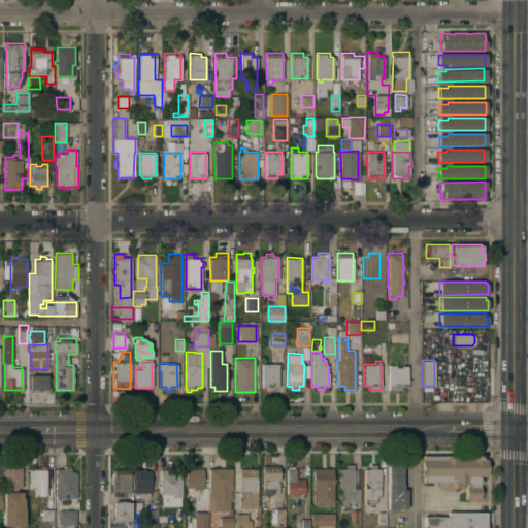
[(262,363),(278,363),(278,387),(273,387),(273,390),(267,390),(267,387),(262,387),(262,363)]
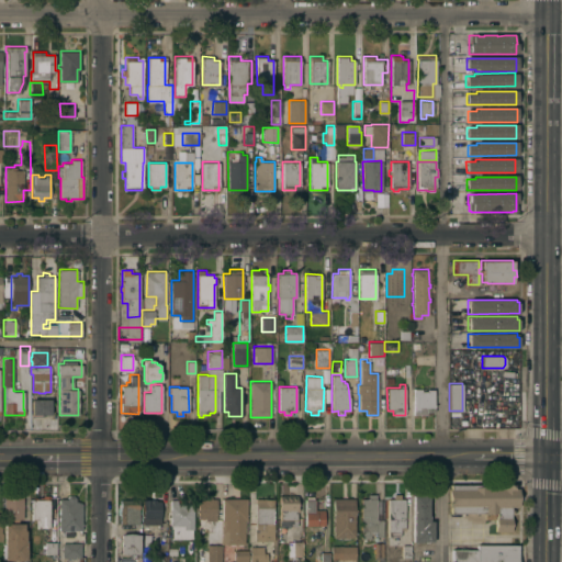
[(434,411),(427,411),(427,414),(414,414),(414,389),(422,389),(422,391),(427,391),(427,389),(434,389),(434,411)]
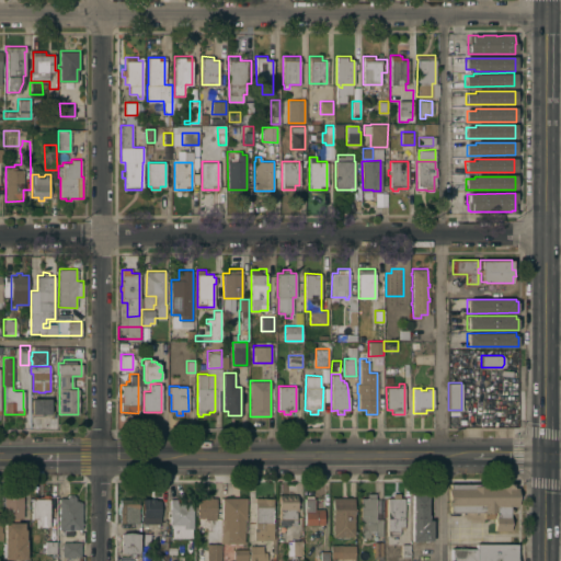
[(32,398),(50,398),(50,413),(44,413),(44,414),(41,414),(41,413),(32,413),(32,398)]
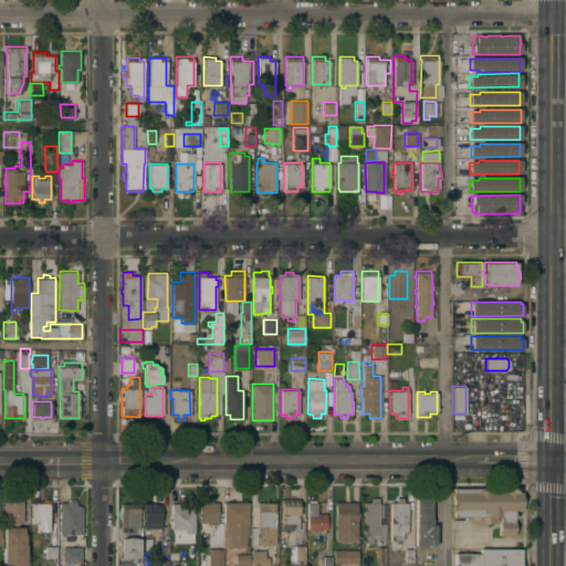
[(490,491),(506,491),(506,486),(517,486),(517,491),(522,491),(522,510),(514,510),(514,513),(515,512),(515,521),(514,521),(514,534),(499,534),(499,516),(453,516),(453,510),(452,510),(452,492),(453,492),(453,488),(481,488),(482,490),(490,489),(490,490),(490,491)]
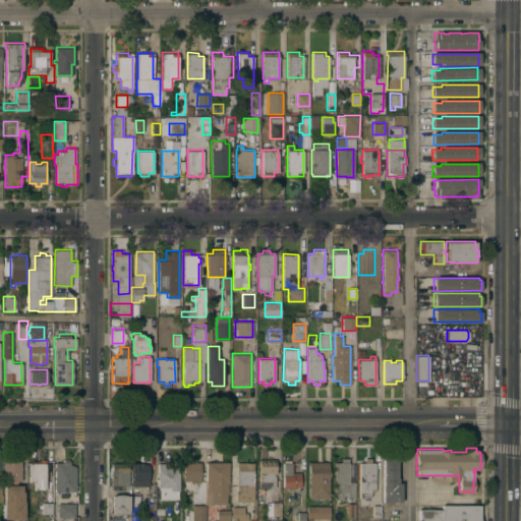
[(20,481),(4,481),(4,456),(20,456),(20,481)]
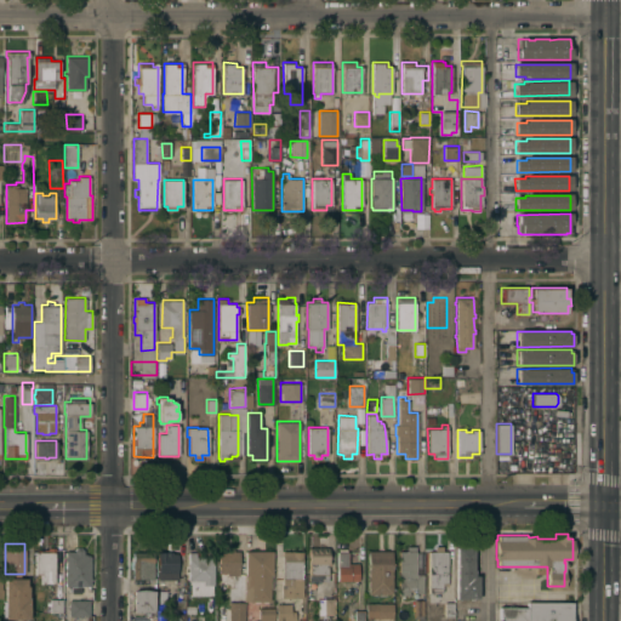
[(398,594),(398,551),(406,551),(406,546),(415,546),(415,574),(423,574),(423,592),(416,592),(416,588),(409,588),(409,594),(398,594)]
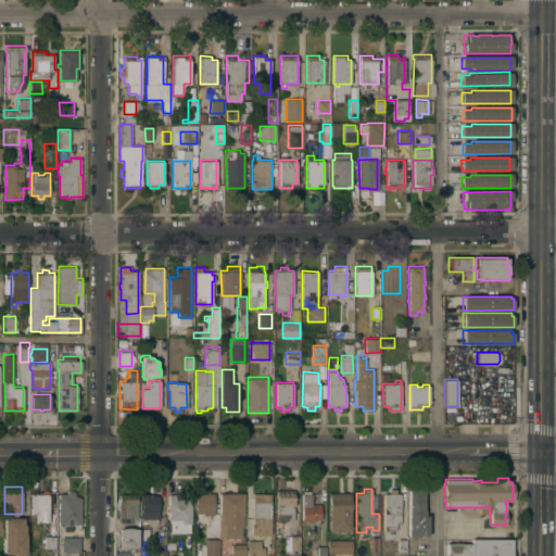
[(383,493),(389,493),(389,489),(395,489),(395,493),(400,493),(400,523),(395,523),(395,530),(383,530),(383,493)]
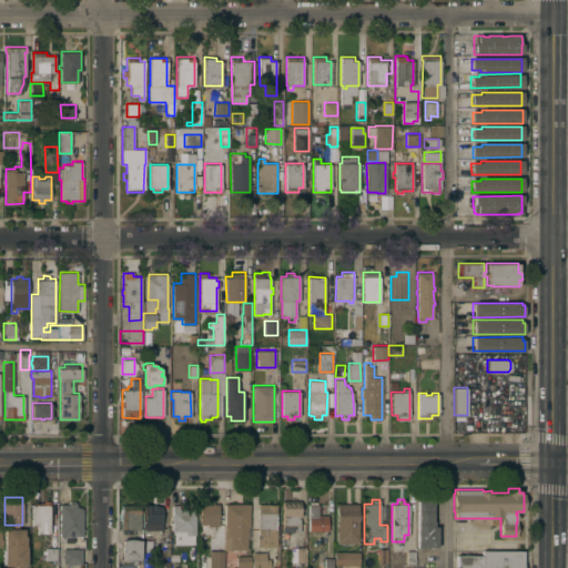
[(417,499),(433,499),(433,526),(437,526),(437,547),(417,547),(417,499)]
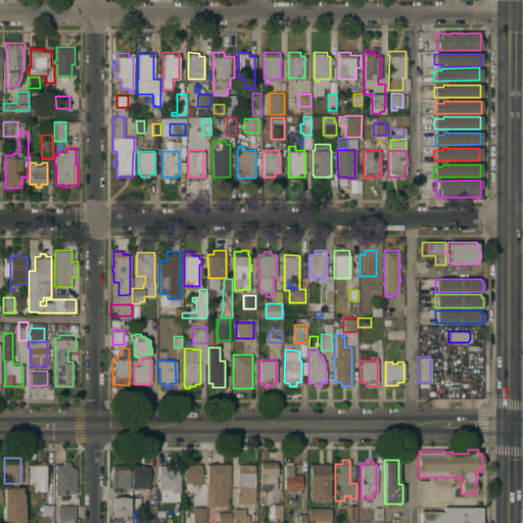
[(46,472),(48,472),(48,477),(46,477),(46,490),(35,490),(35,484),(30,484),(30,464),(40,464),(40,461),(46,461),(46,472)]
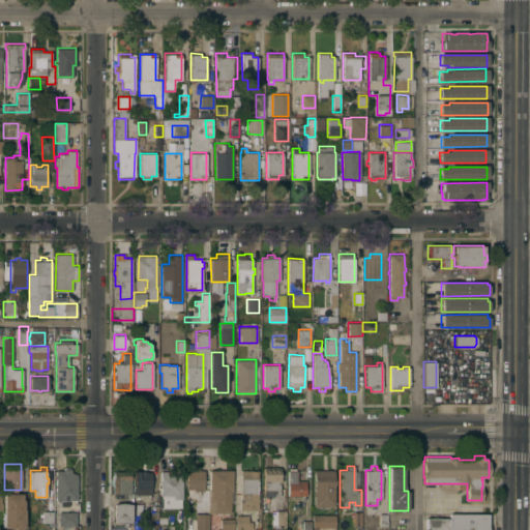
[(77,500),(68,500),(68,505),(60,505),(60,500),(56,500),(56,470),(63,470),(63,468),(65,467),(68,467),(71,469),(71,472),(74,472),(74,474),(77,474),(77,500)]
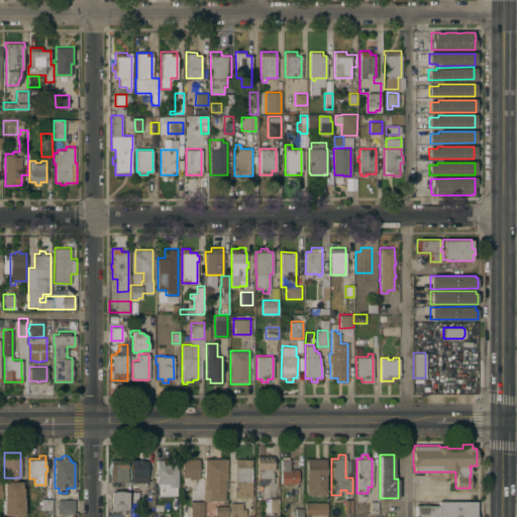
[(182,458),(187,458),(187,455),(194,455),(194,458),(199,458),(199,479),(189,479),(189,477),(182,477),(182,458)]
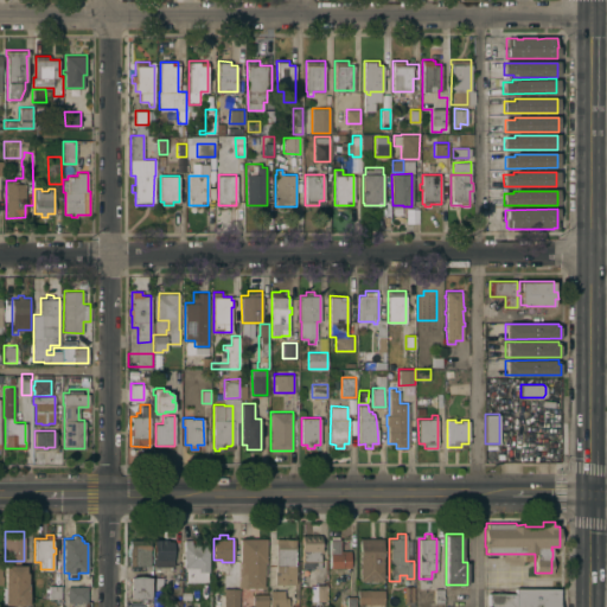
[(320,535),(320,568),(313,568),(313,561),(301,561),(301,535),(320,535)]
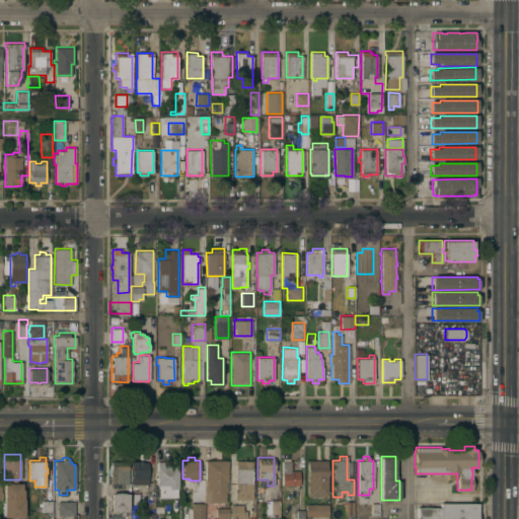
[(282,485),(282,460),(283,460),(283,458),(289,458),(289,460),(291,460),(291,470),(299,470),(299,485),(282,485)]
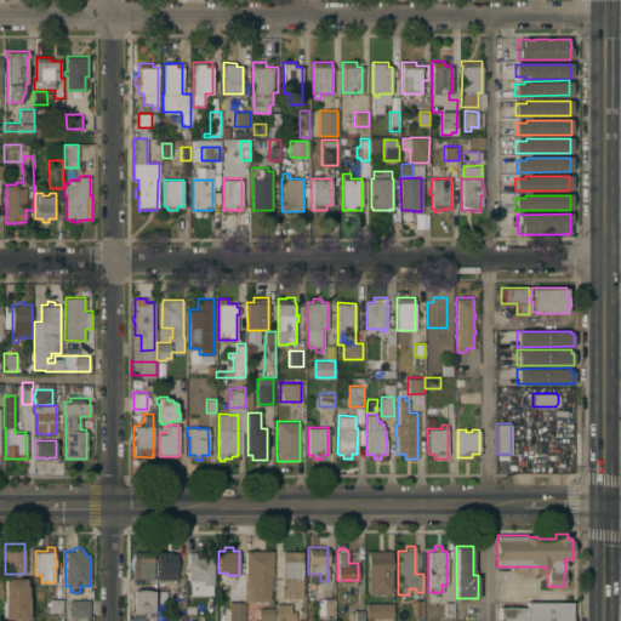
[(153,579),(132,579),(132,551),(153,551),(153,579)]
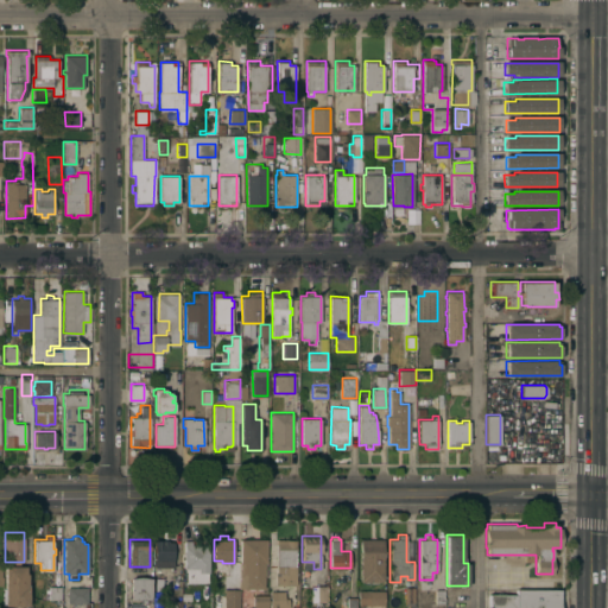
[(240,588),(240,567),(240,539),(267,539),(267,576),(265,576),(265,588),(246,588),(240,588)]
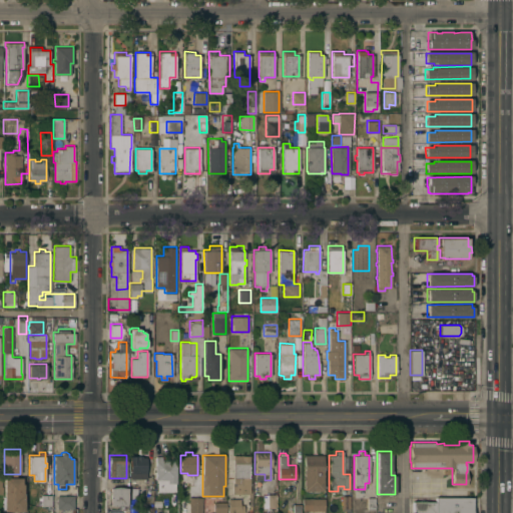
[(233,455),(249,455),(248,477),(250,477),(249,494),(232,493),(233,455)]
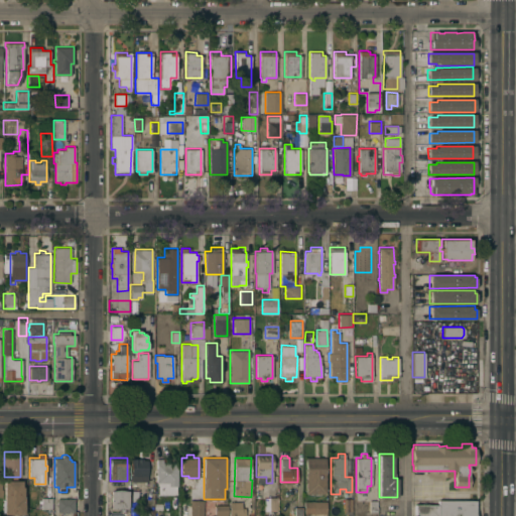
[(305,458),(326,458),(326,493),(305,493),(305,458)]
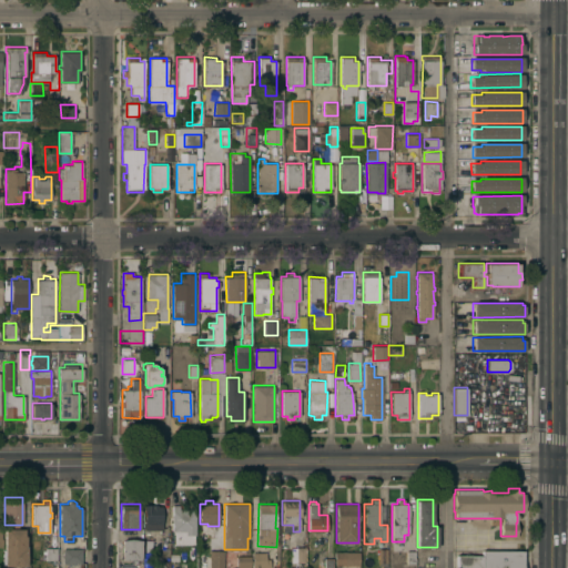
[(162,529),(151,529),(151,535),(145,535),(145,529),(144,529),(144,505),(158,505),(158,506),(162,506),(162,529)]
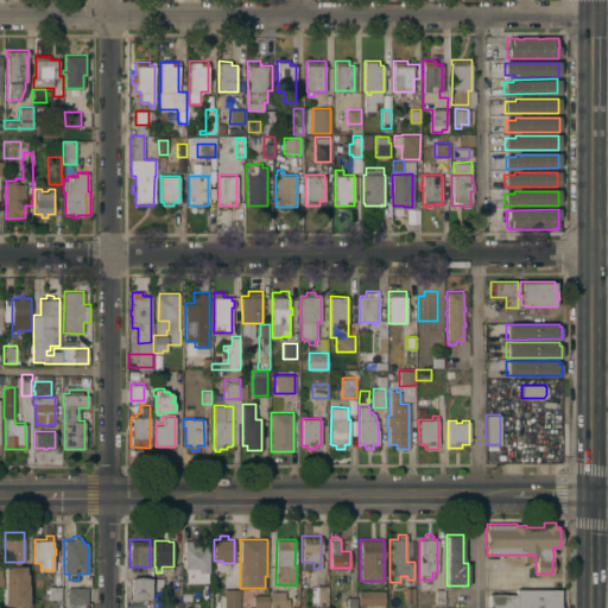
[(209,570),(207,570),(207,582),(187,582),(187,568),(184,568),(184,558),(183,558),(183,550),(184,550),(184,540),(191,540),(191,545),(209,545),(209,570)]
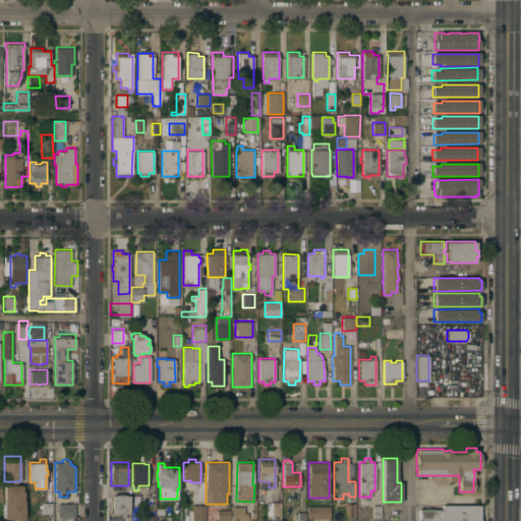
[(4,484),(22,484),(22,490),(23,490),(24,519),(4,519),(4,484)]
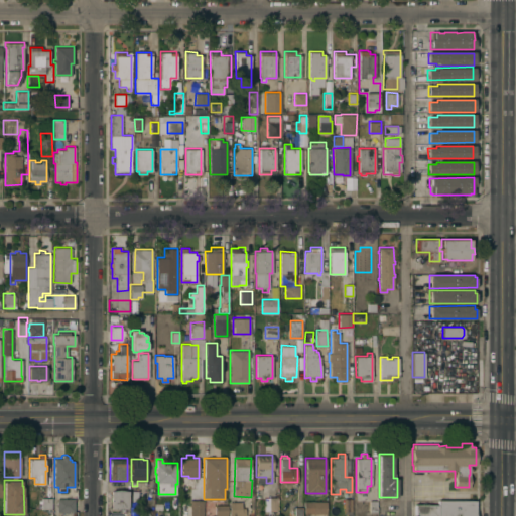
[(153,513),(148,513),(148,515),(145,515),(145,489),(153,489),(153,513)]
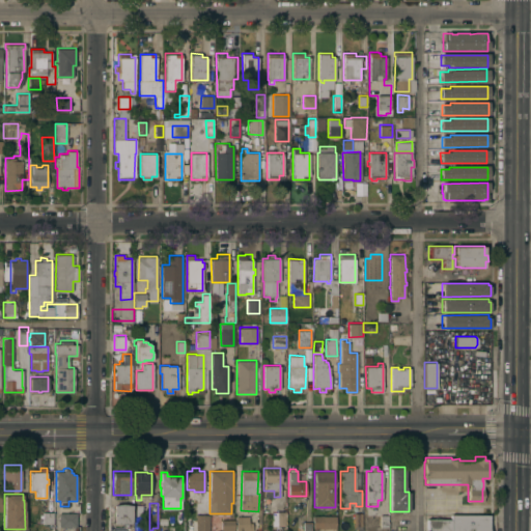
[(131,527),(127,527),(127,524),(113,524),(114,504),(132,504),(131,527)]
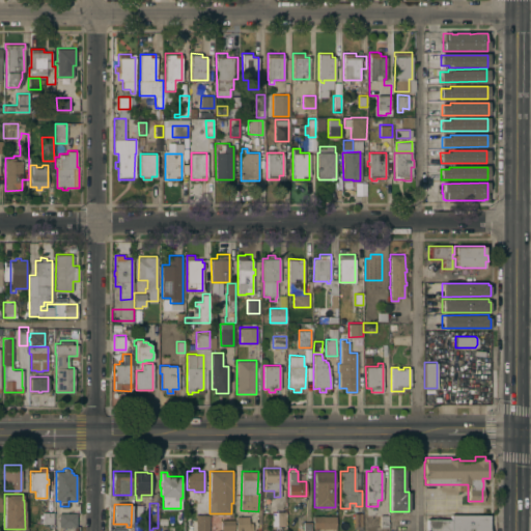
[(53,523),(43,523),(43,511),(53,511),(53,523)]
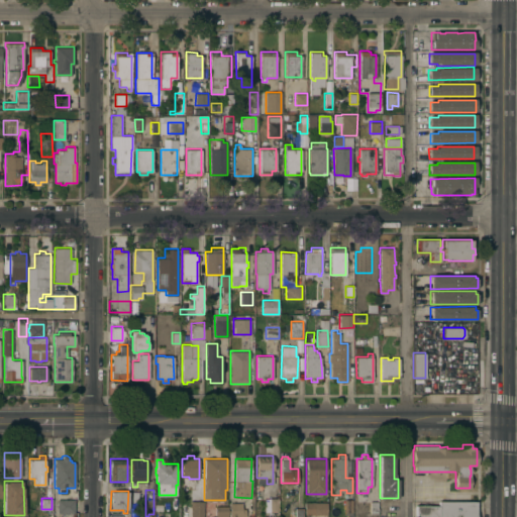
[(58,512),(58,499),(74,499),(74,512),(58,512)]
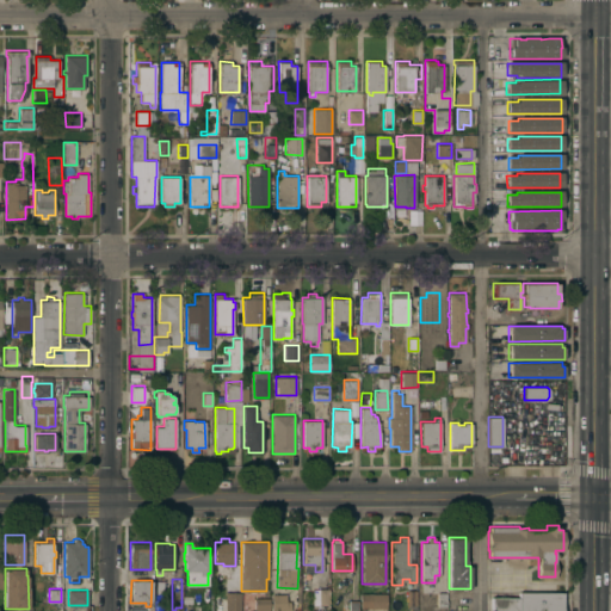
[(406,591),(417,590),(418,604),(406,604),(406,591)]
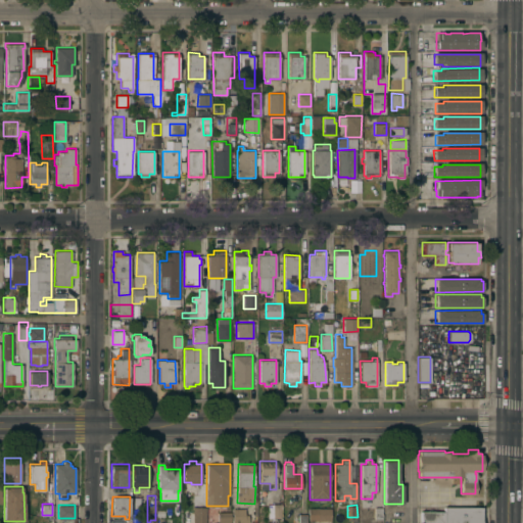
[(206,522),(193,522),(193,506),(206,507),(206,522)]
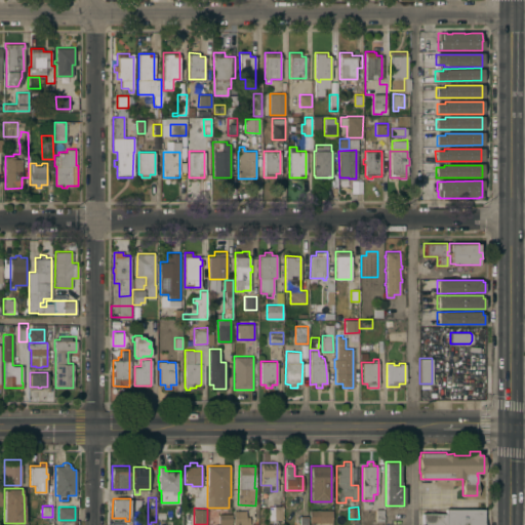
[(384,521),(375,521),(375,509),(384,509),(384,521)]
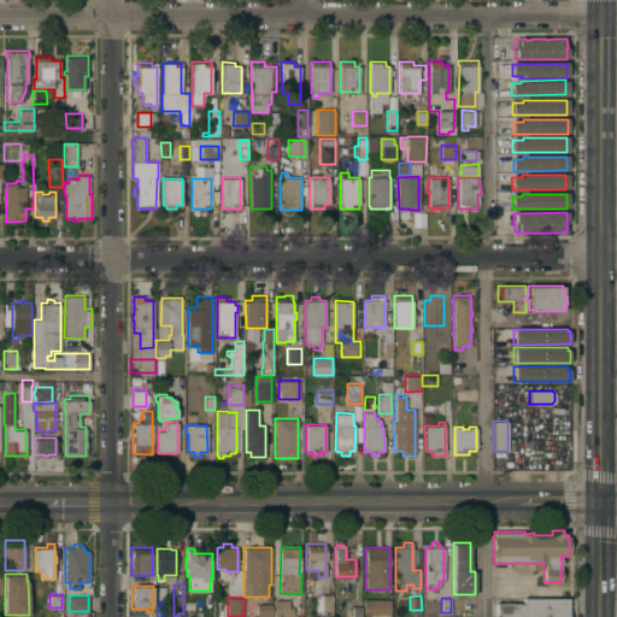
[(275,616),(275,599),(289,599),(289,606),(294,606),(294,616),(275,616)]
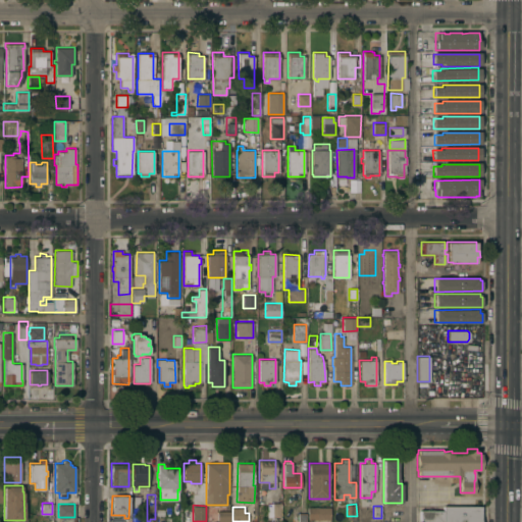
[(307,519),(308,507),(329,507),(329,519),(307,519)]
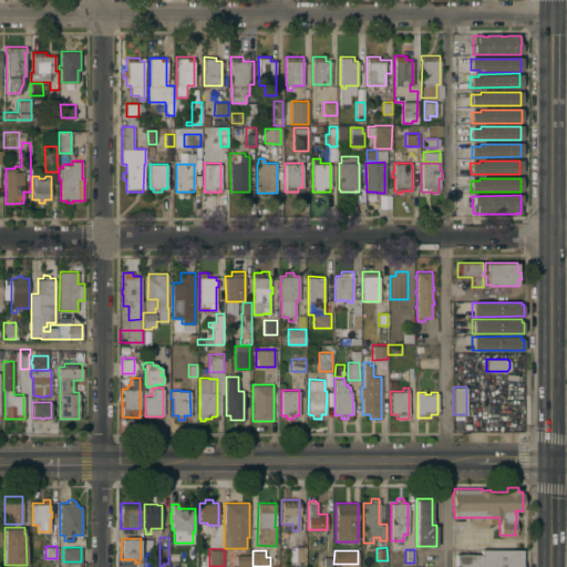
[(522,550),(522,566),(456,566),(456,554),(481,554),(481,550),(522,550)]
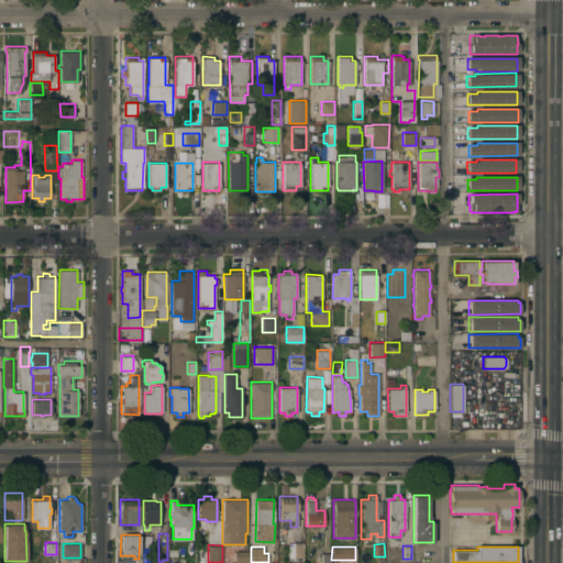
[(249,551),(247,562),(235,562),(235,561),(234,561),(234,551),(249,551)]
